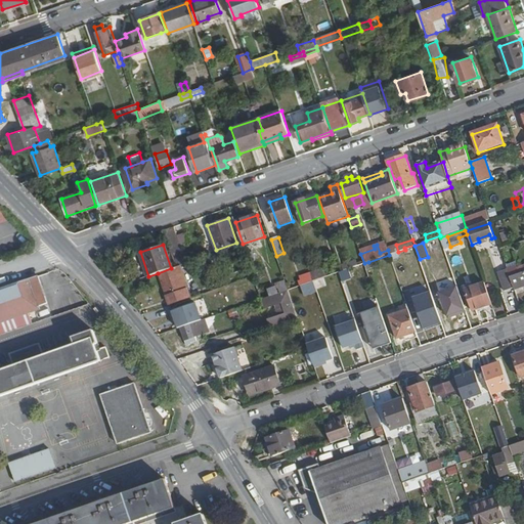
[(396,245),(387,248),(388,250),(389,255),(398,252),(396,245)]
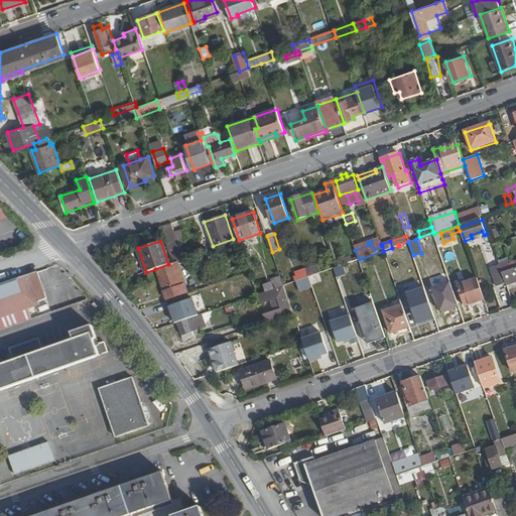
[(243,252),(246,259),(252,257),(249,250),(243,252)]
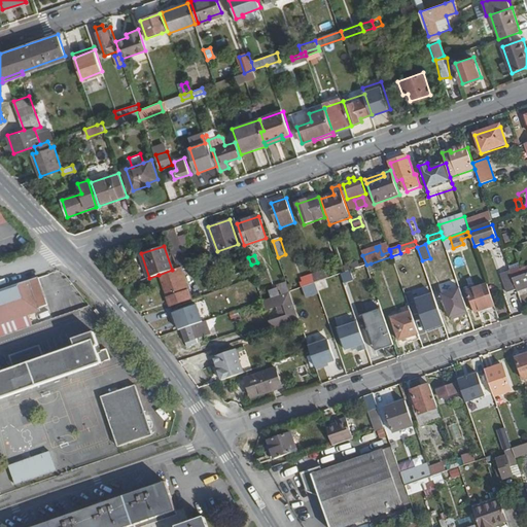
[(344,271),(357,266),(356,261),(342,267),(344,271)]
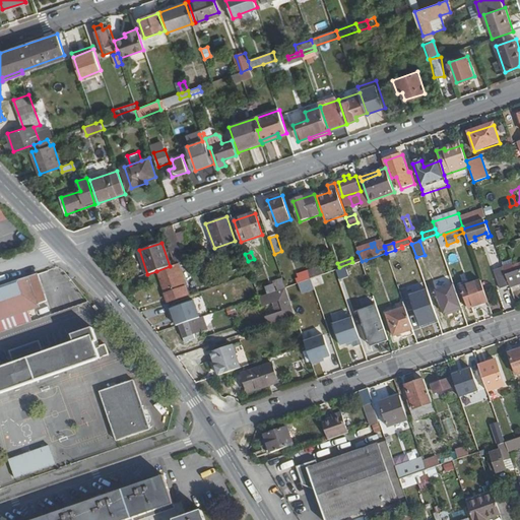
[(156,271),(169,305),(188,298),(185,288),(187,288),(178,263),(170,266),(156,271)]
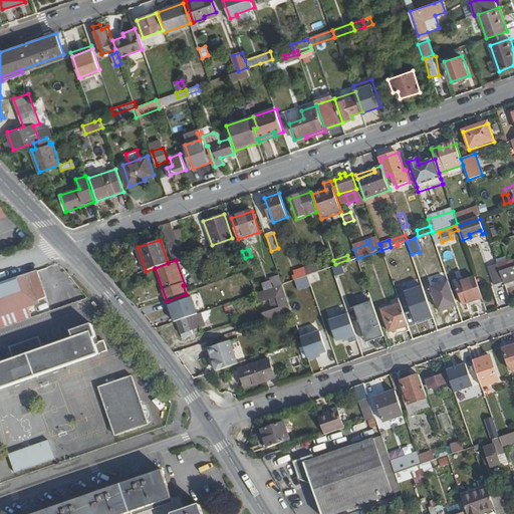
[(513,267),(513,261),(509,263),(508,261),(498,264),(501,272),(513,267)]
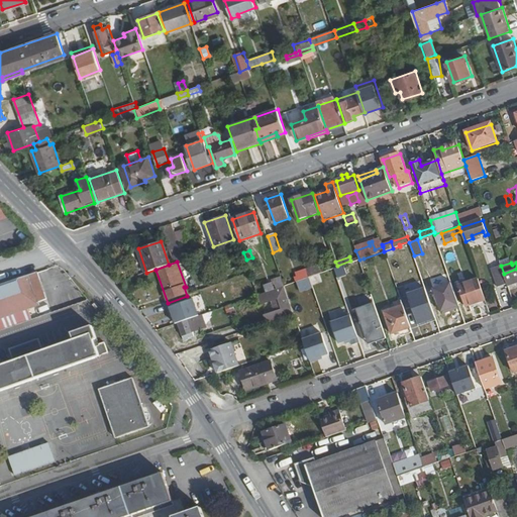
[(317,267),(307,270),(309,277),(334,269),(333,264),(318,269),(317,267)]
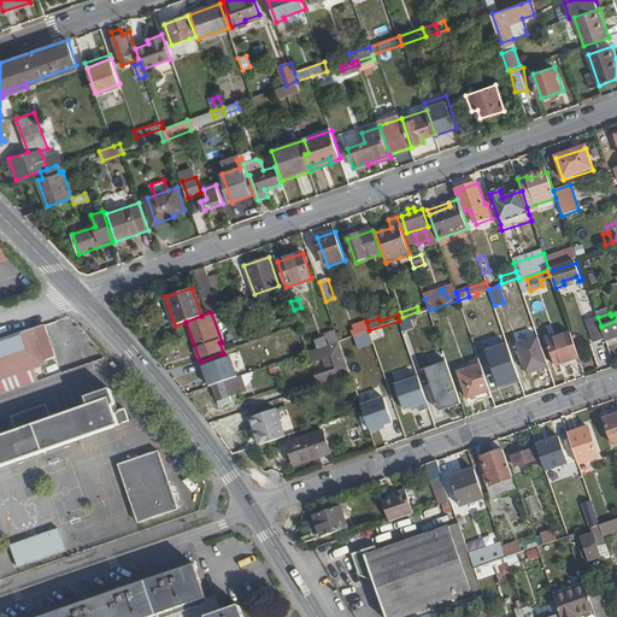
[(397,322),(401,331),(412,327),(409,317),(397,322)]
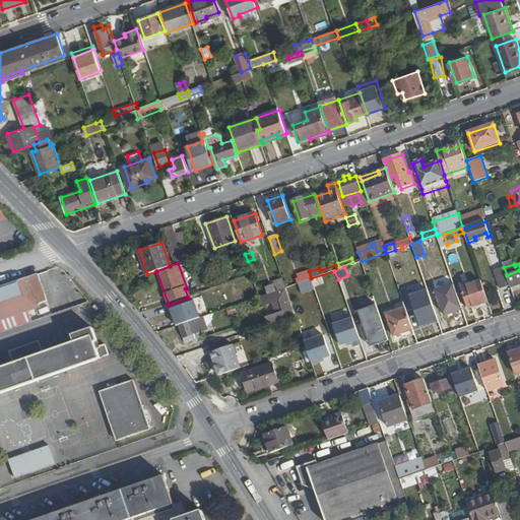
[(495,270),(501,288),(510,285),(507,275),(504,267),(495,270)]
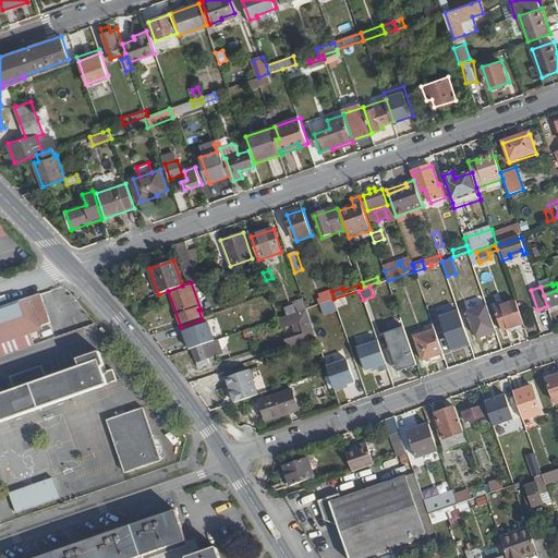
[(557,290),(544,295),(547,306),(557,303),(557,290)]
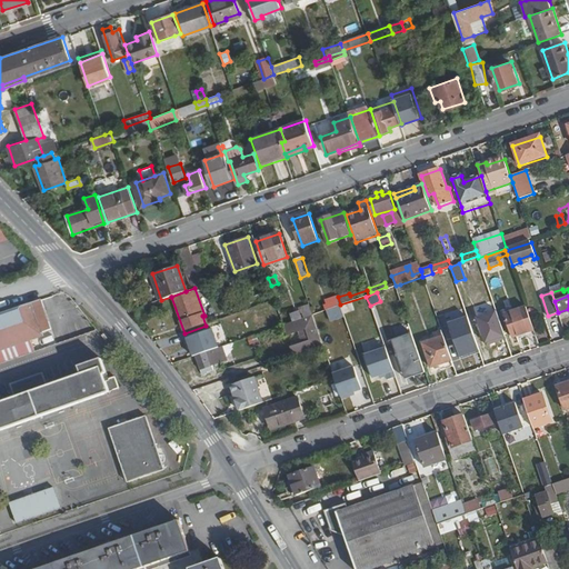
[(0,315),(0,350),(42,336),(41,333),(51,330),(41,300),(0,315)]
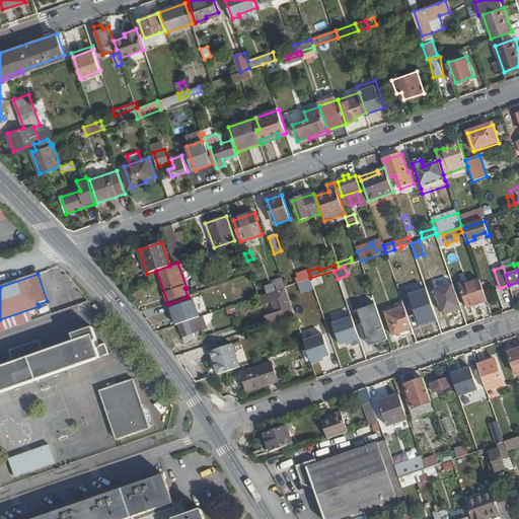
[(341,278),(345,289),(354,286),(350,275),(341,278)]
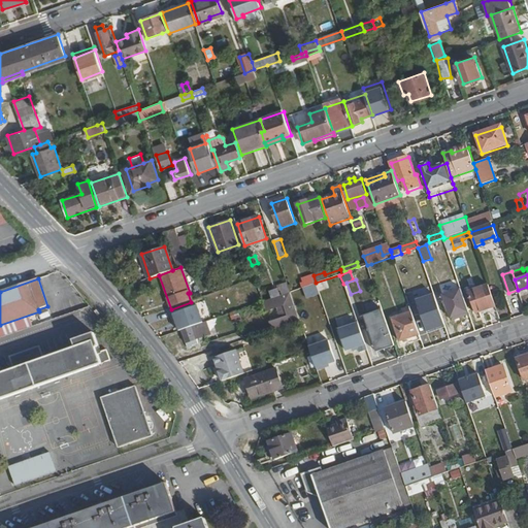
[(470,293),(477,314),(496,307),(489,286),(470,293)]
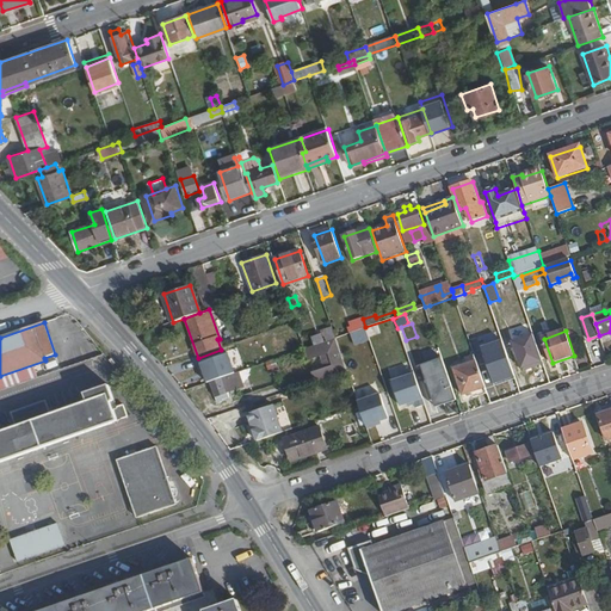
[(531,333),(511,340),(520,369),(541,362),(531,333)]
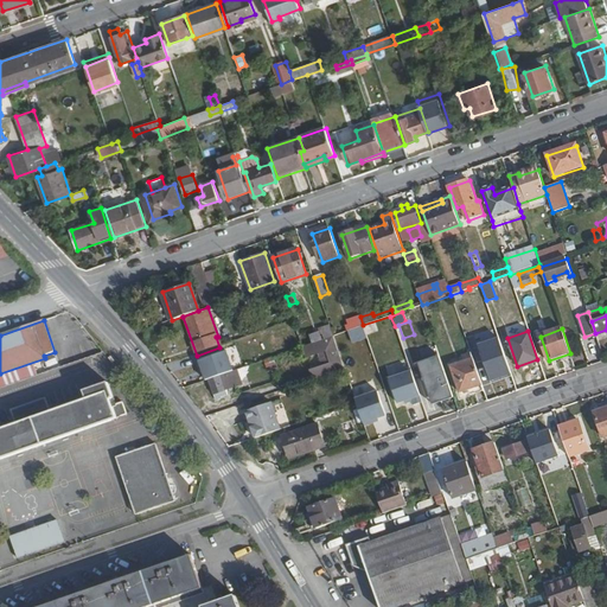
[(315,342),(302,346),(307,358),(319,353),(324,365),(311,370),(314,379),(345,368),(334,336),(324,339),(315,342)]
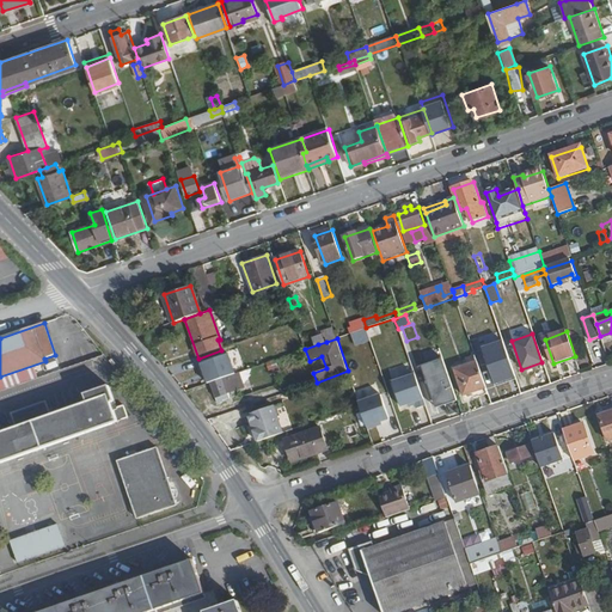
[(501,340),(481,347),(494,384),(514,377),(501,340)]
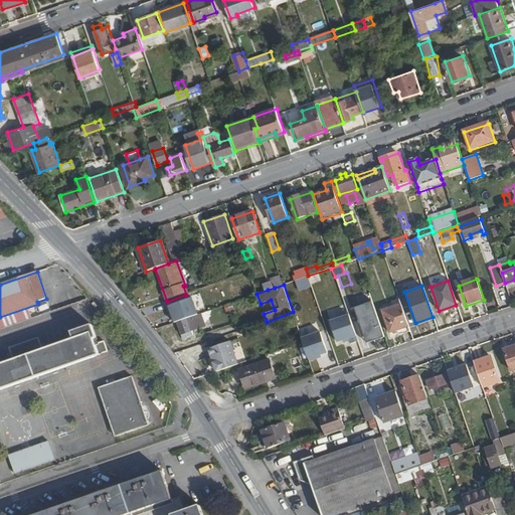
[(371,302),(354,308),(366,342),(383,336),(371,302)]
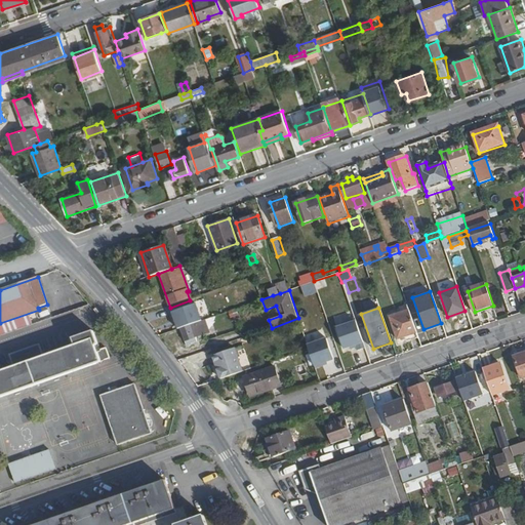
[(390,317),(398,339),(405,337),(407,340),(418,336),(414,325),(409,311),(390,317)]
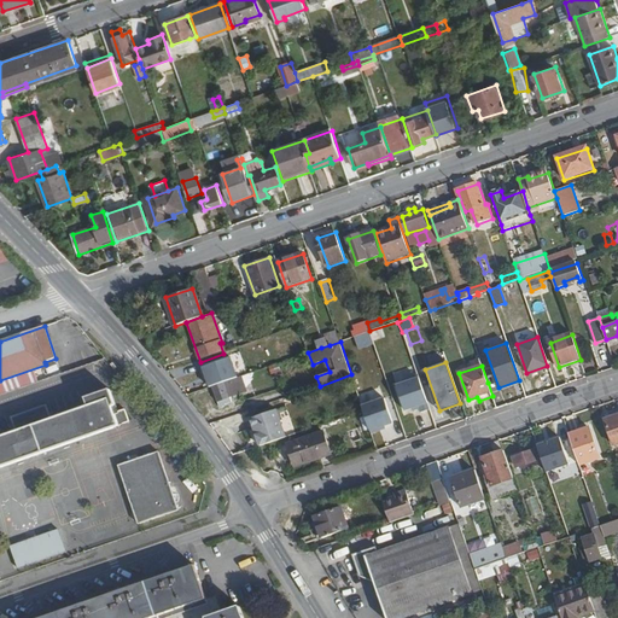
[(431,409),(419,374),(404,380),(404,383),(396,385),(404,410),(413,408),(419,406),(420,408),(421,413),(431,409)]
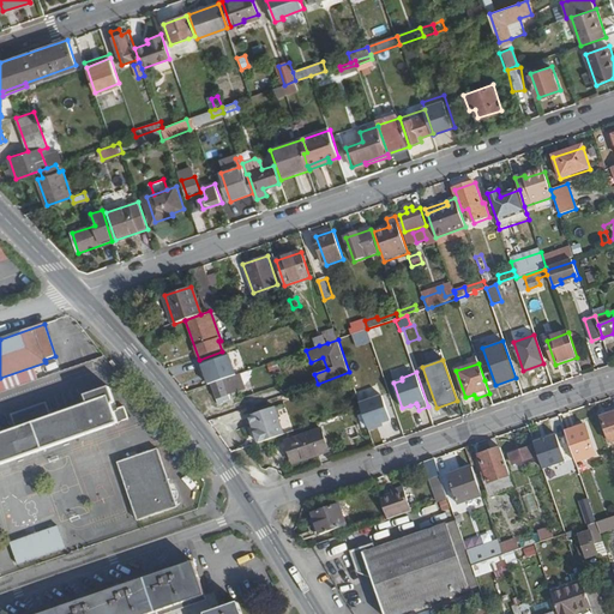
[(211,383),(217,403),(229,398),(228,393),(245,387),(240,373),(235,374),(220,380),(214,383),(211,383)]
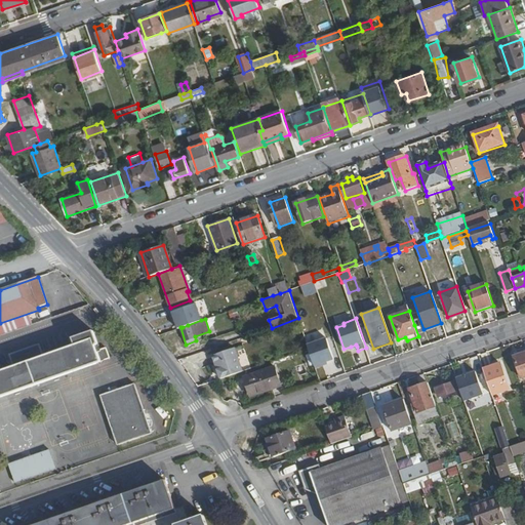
[(0,397),(110,359),(106,348),(99,350),(93,331),(73,338),(74,342),(42,354),(39,345),(9,356),(12,365),(0,369),(0,397)]
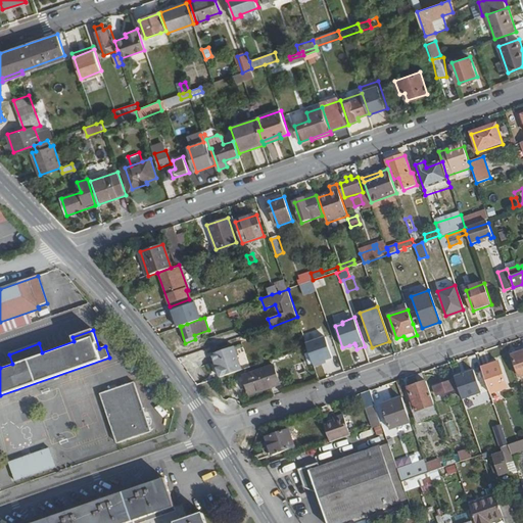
[(327,337),(306,343),(315,367),(324,364),(324,362),(327,361),(334,358),(327,337)]
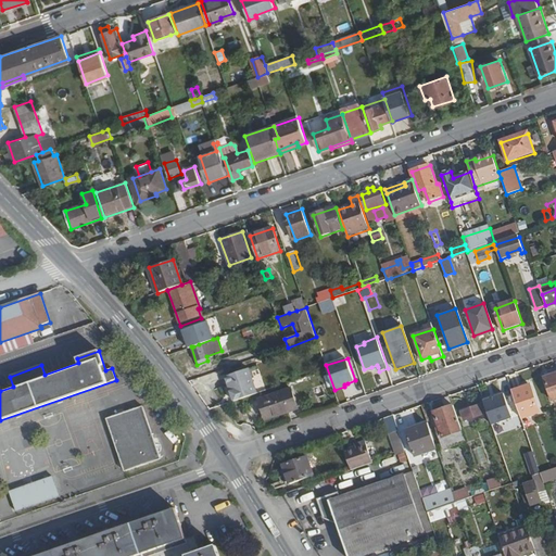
[(228,376),(237,400),(260,392),(252,368),(228,376)]
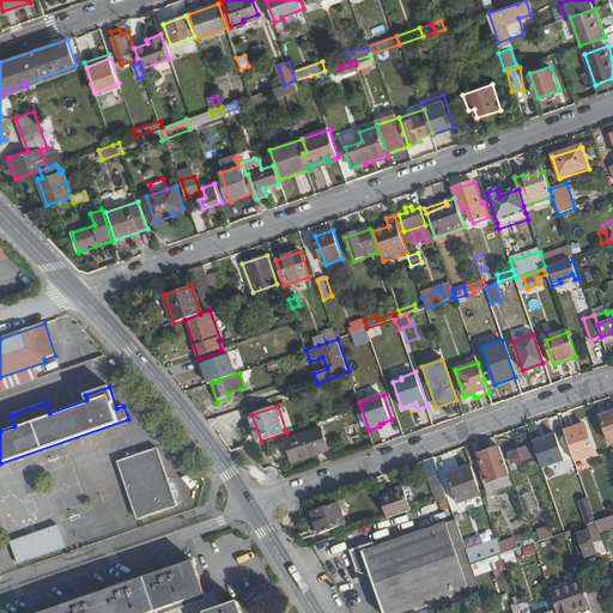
[(612,411),(600,417),(610,444),(612,442),(612,411)]
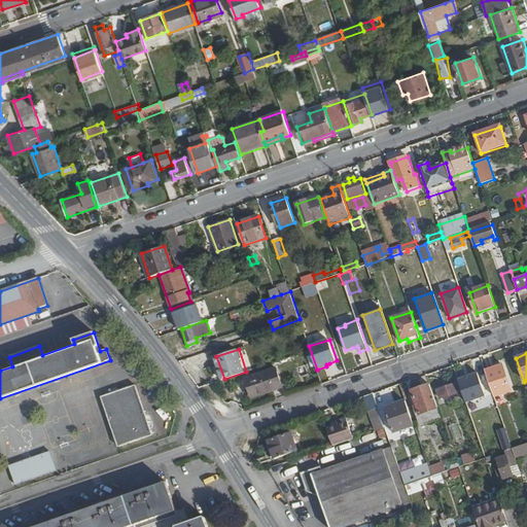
[(485,371),(494,396),(512,390),(502,364),(485,371)]
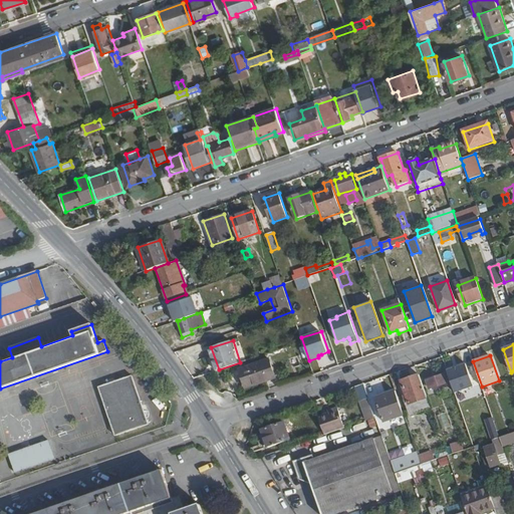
[(240,369),(246,387),(275,376),(269,359),(240,369)]
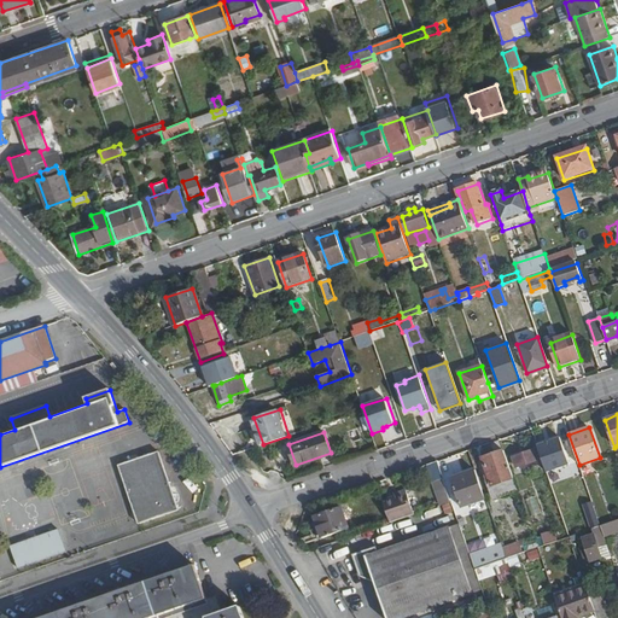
[(561,437),(538,445),(548,473),(571,465),(561,437)]
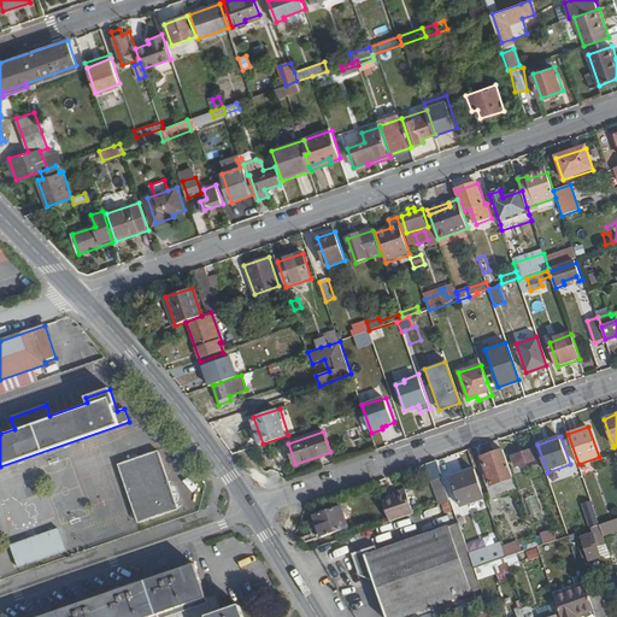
[(512,456),(516,465),(538,458),(534,448),(512,456)]
